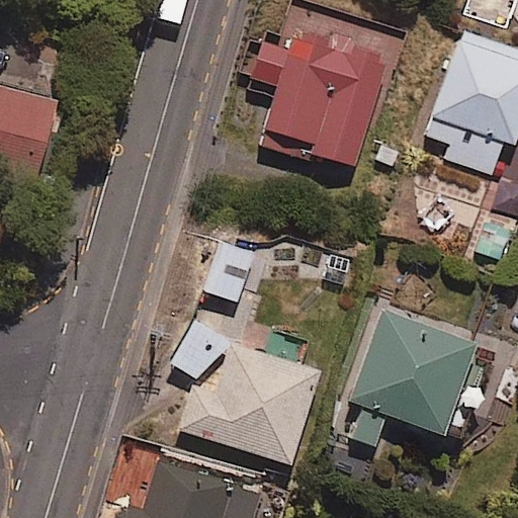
[(395,32),(300,5),(288,48),(262,39),(251,77),(278,86),(262,142),(354,169),(395,32)]
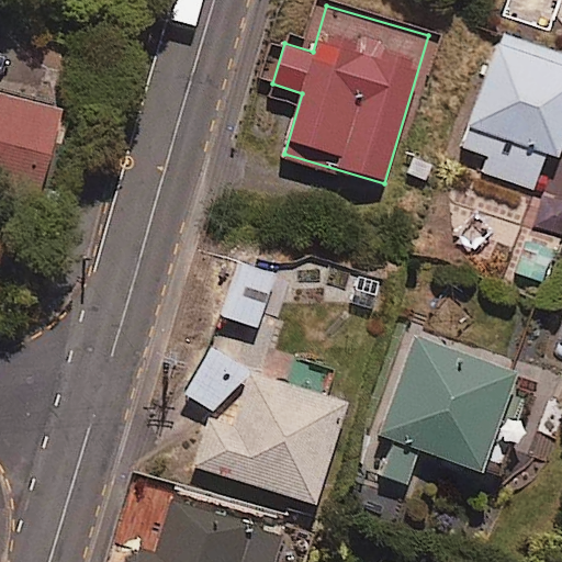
[(484,171),(537,190),(548,156),(558,159),(561,145),(561,55),(501,34),(462,146),(490,155),(484,171)]
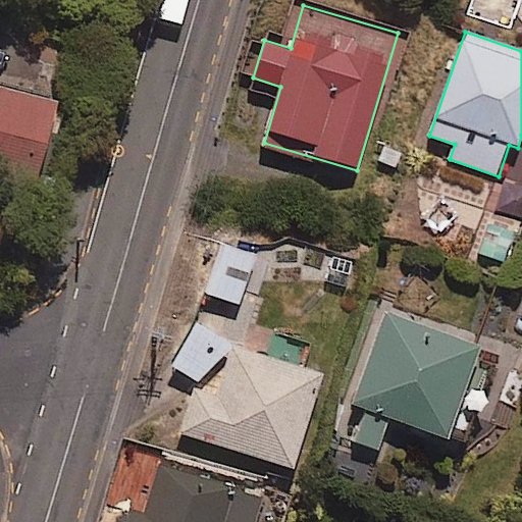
[(55,99),(0,85),(0,171),(35,180),(55,99)]
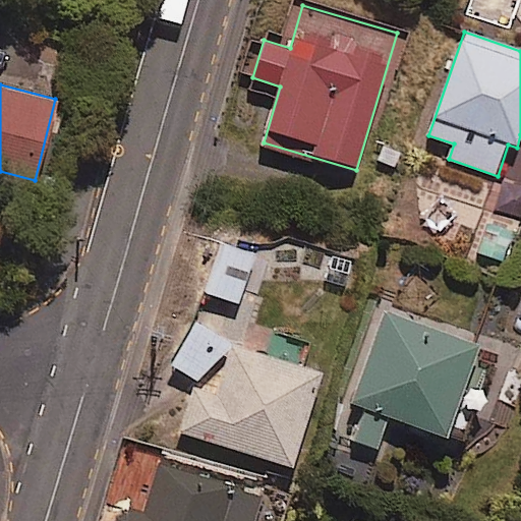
[(254,253),(222,243),(206,293),(238,304),(254,253)]
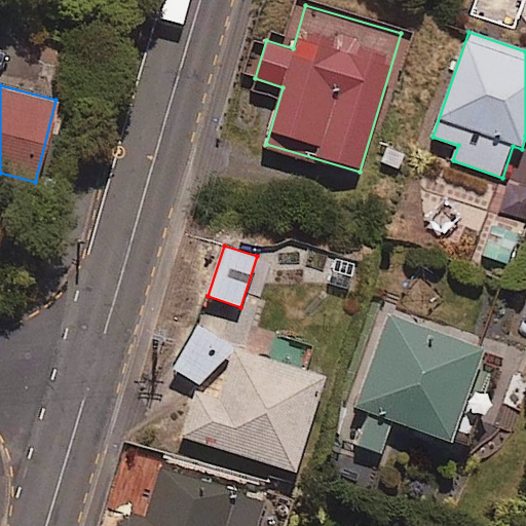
[(485,348),(389,313),(353,411),(368,416),(358,445),(382,454),(393,420),(450,441),(485,348)]
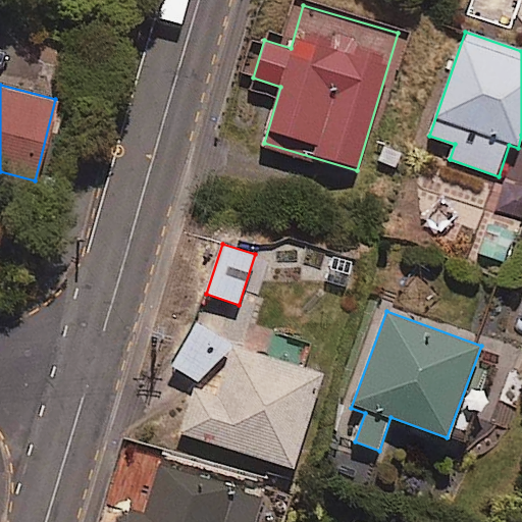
[(322,374),(233,346),(217,396),(194,388),(180,431),(293,468),(322,374)]
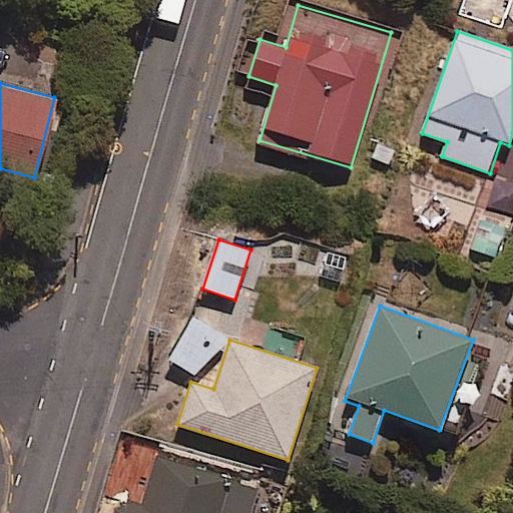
[(249,512),(259,485),(146,452),(128,512),(249,512)]
